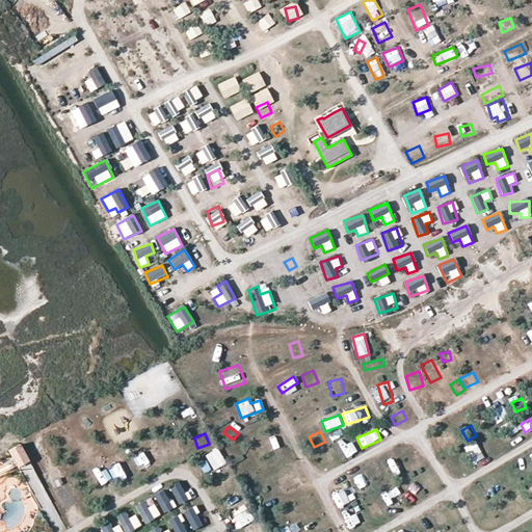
[(281,434),(271,441),(277,450),(287,444),(281,434)]
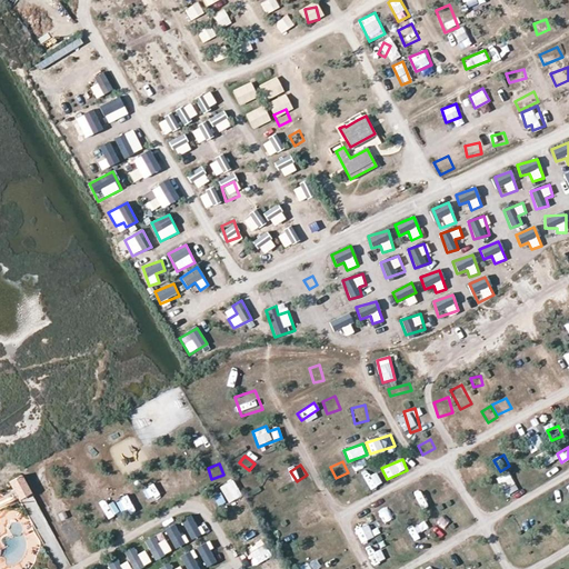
[(522,483),(536,479),(532,469),(519,472),(522,483)]
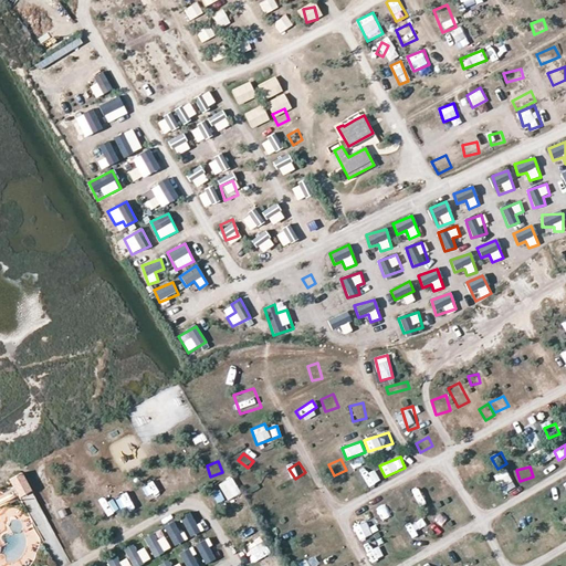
[(274,474),(281,488),(294,481),(287,468),(274,474)]
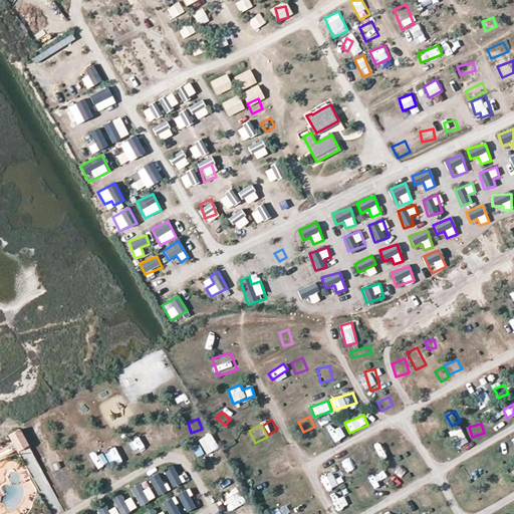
[(450,432),(460,447),(470,441),(460,426),(450,432)]
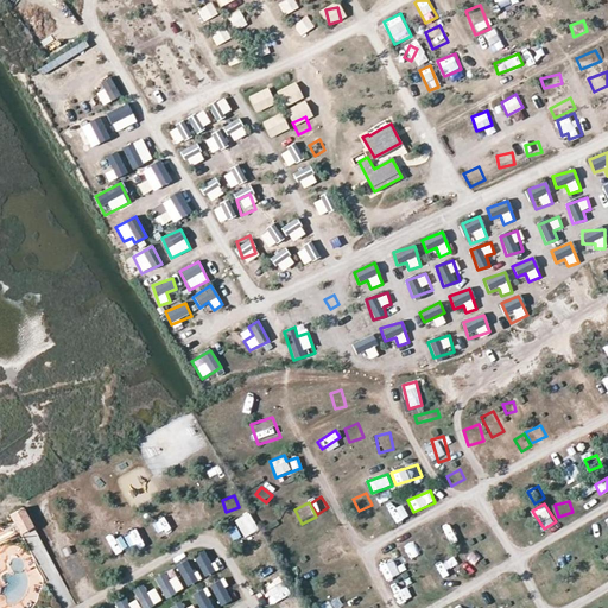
[(33,529),(23,510),(11,515),(21,534),(33,529)]
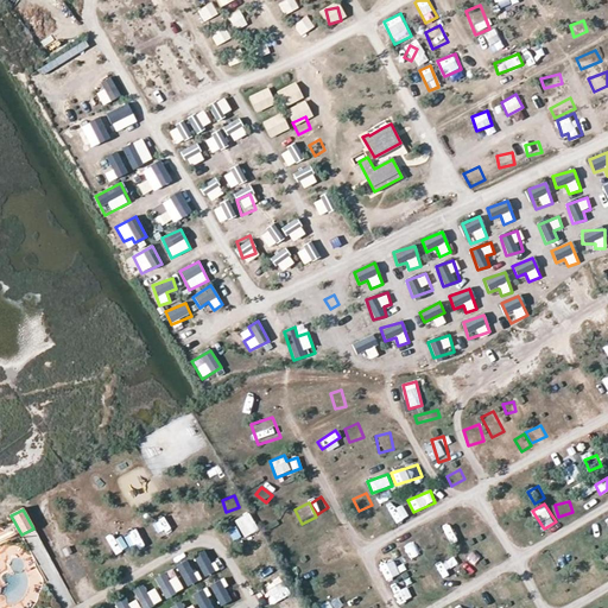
[(470,534),(483,527),(475,511),(462,518),(470,534)]
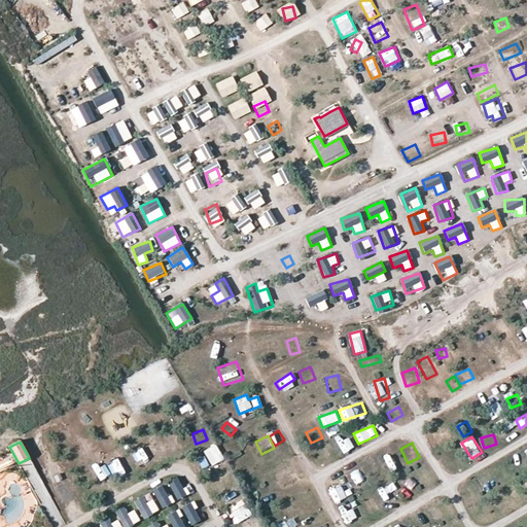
[(211,466),(224,460),(216,444),(204,451),(211,466)]
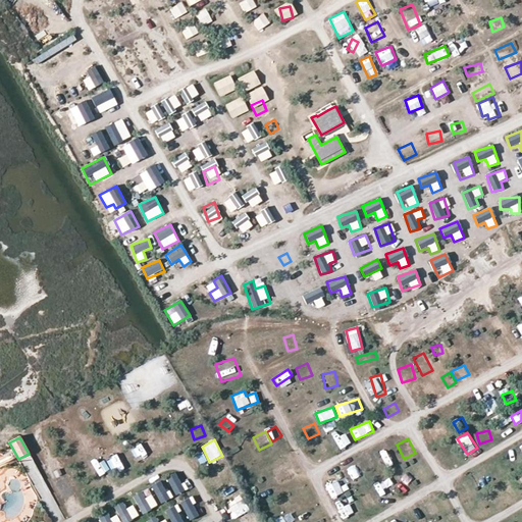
[(241,460),(246,452),(236,445),(230,454),(241,460)]
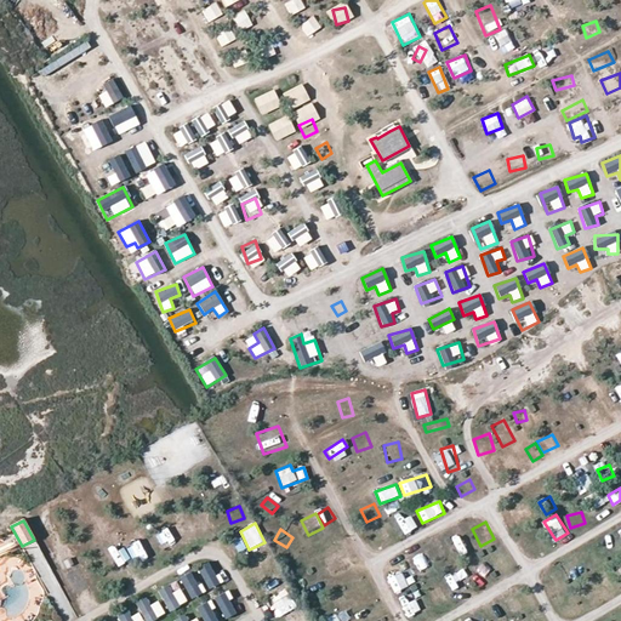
[(467,541),(454,546),(459,557),(472,552),(467,541)]
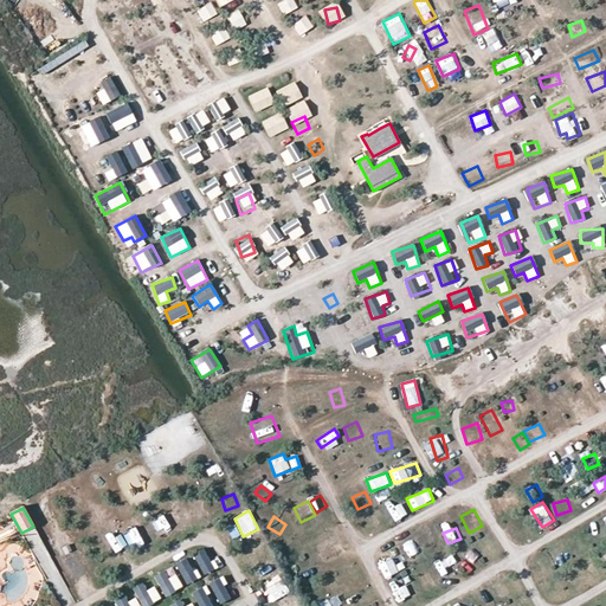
[(143,545),(150,541),(144,530),(137,534),(143,545)]
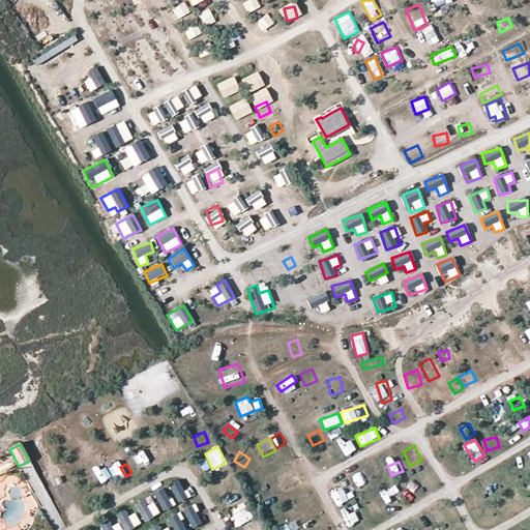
[(383,479),(378,466),(367,469),(373,482),(383,479)]
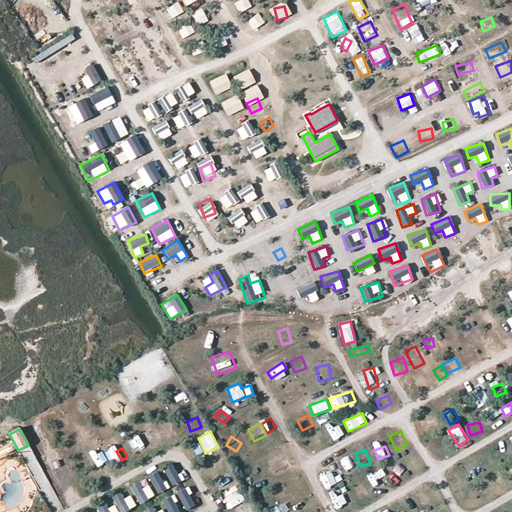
[(489,451),(483,454),(490,468),(496,465),(489,451)]
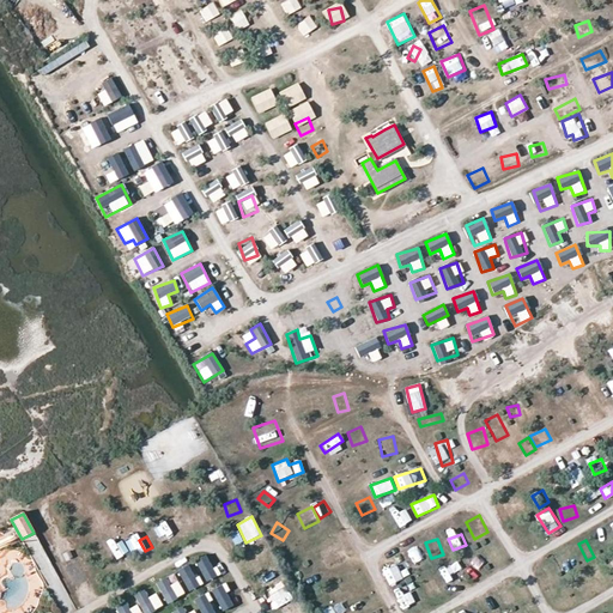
[(422,547),(407,551),(412,566),(426,562),(422,547)]
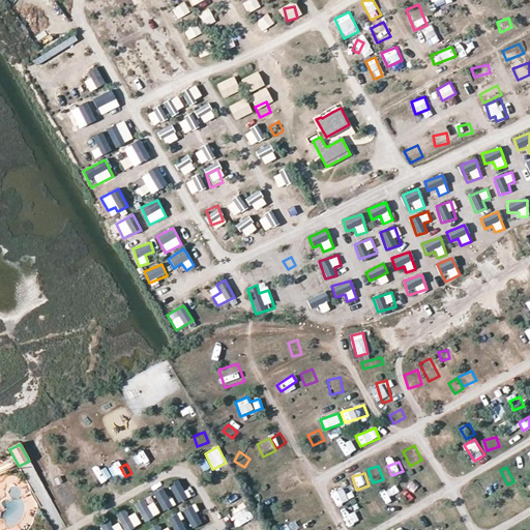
[(216,481),(223,492),(234,484),(229,474),(216,481)]
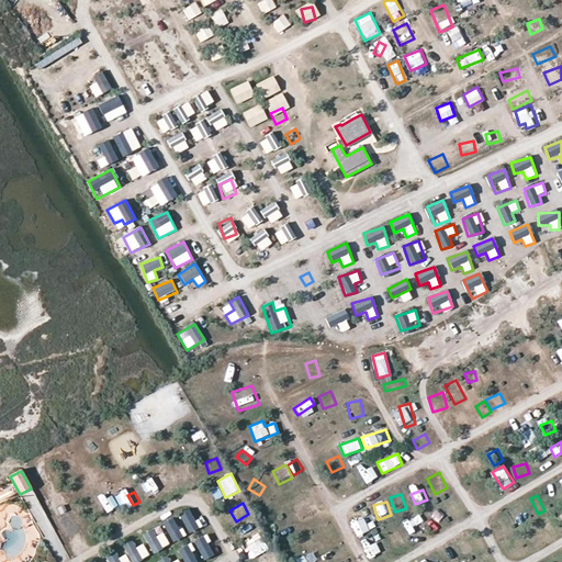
[(192,512),(181,516),(190,535),(200,530),(192,512)]
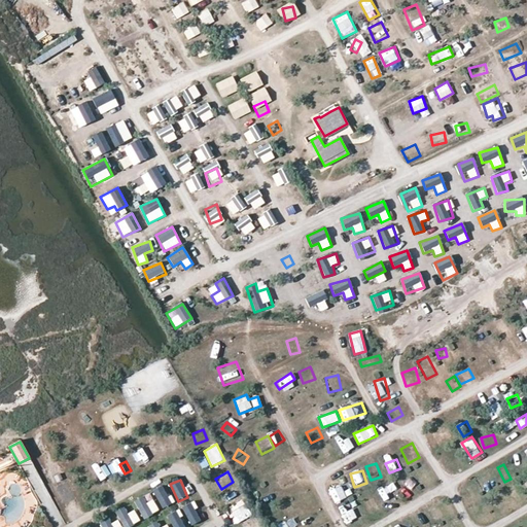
[(406,480),(398,484),(406,497),(413,493),(406,480)]
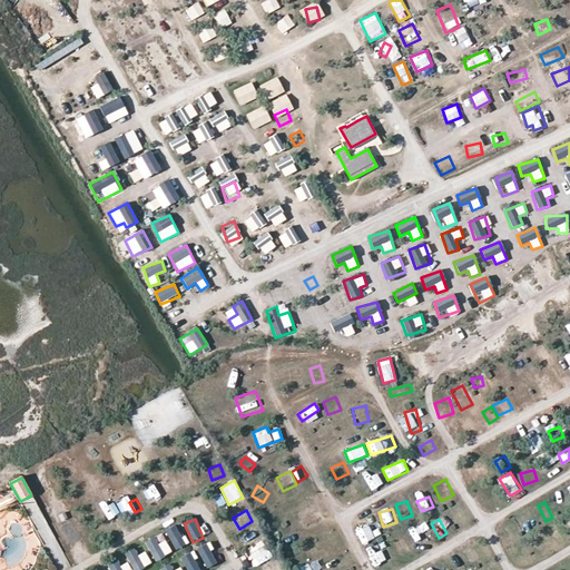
[(254,527),(243,532),(248,543),(258,538),(254,527)]
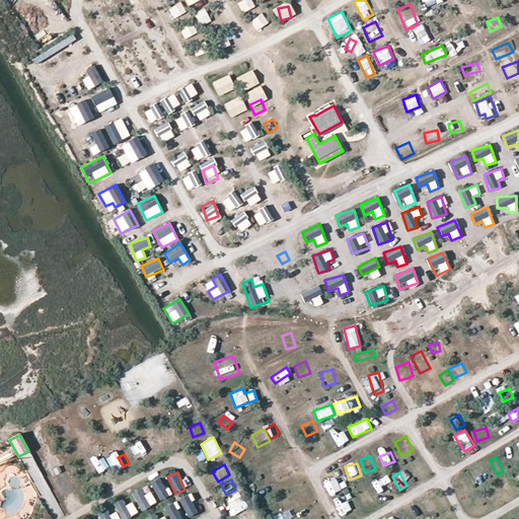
[(330,498),(342,492),(336,479),(324,485),(330,498)]
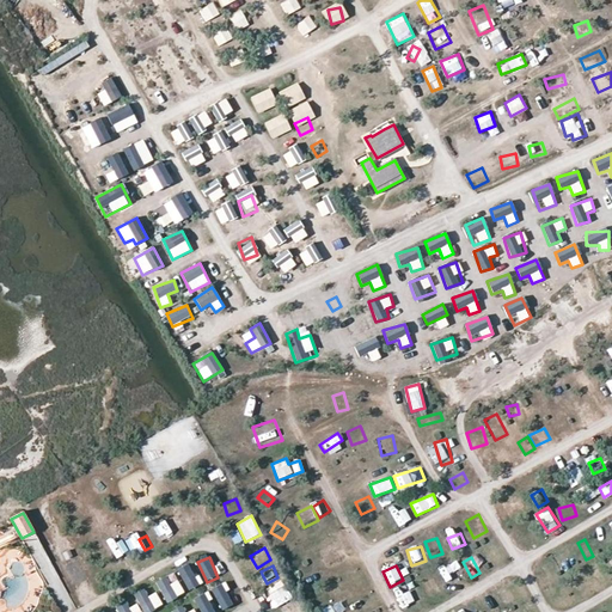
[(448,587),(454,583),(445,568),(439,571),(448,587)]
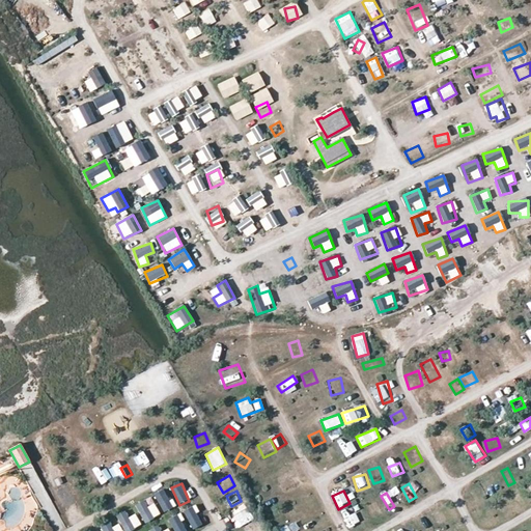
[(162,515),(171,510),(163,494),(152,499),(162,515)]
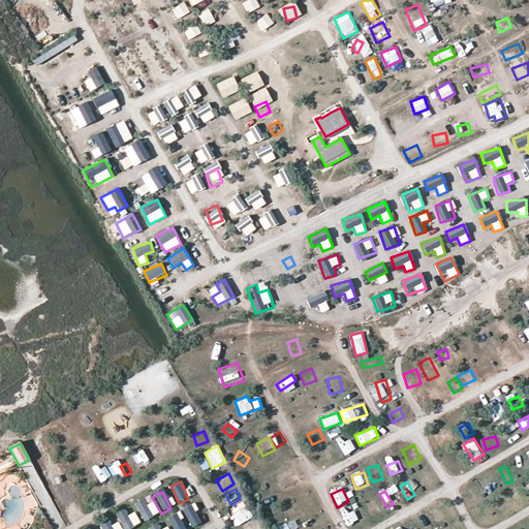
[(153,501),(147,504),(143,498),(134,503),(144,521),(159,512),(153,501)]
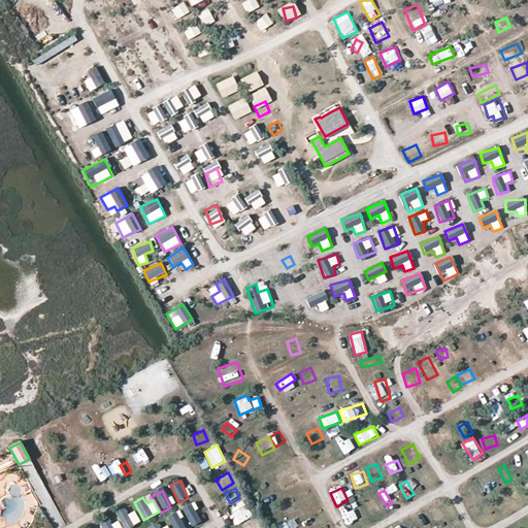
[(382,512),(376,499),(365,503),(370,516),(382,512)]
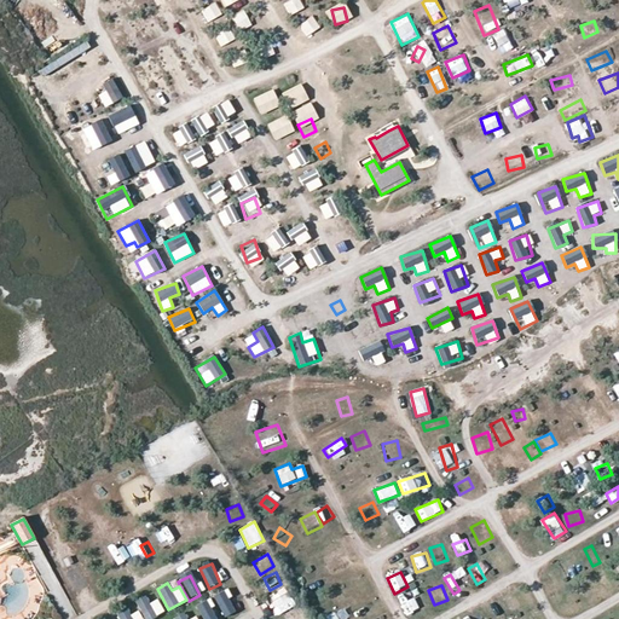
[(225,589),(213,596),(225,614),(236,608),(225,589)]
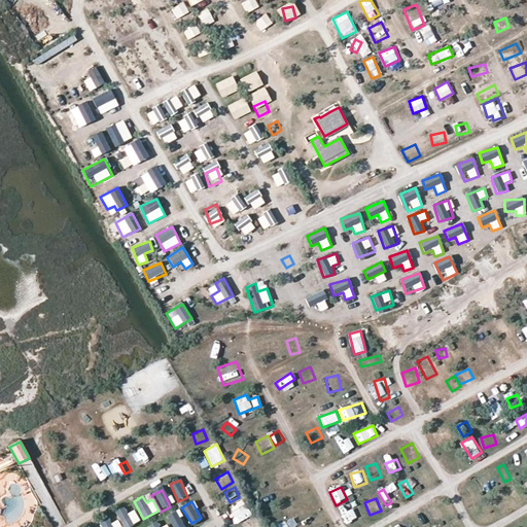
[(360,503),(341,510),(345,521),(363,515),(360,503)]
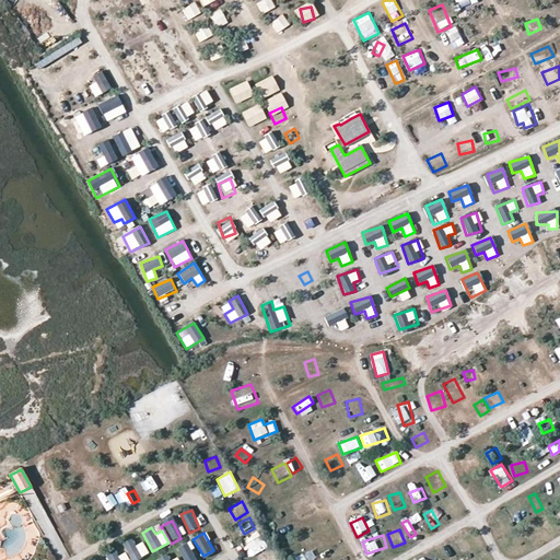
[(280,546),(287,557),(298,550),(292,539),(280,546)]
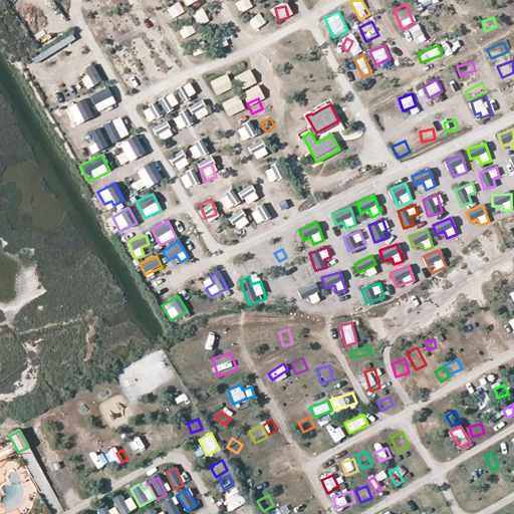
[(106,506),(105,503),(95,508),(98,513),(126,513),(130,512),(121,497),(106,506)]
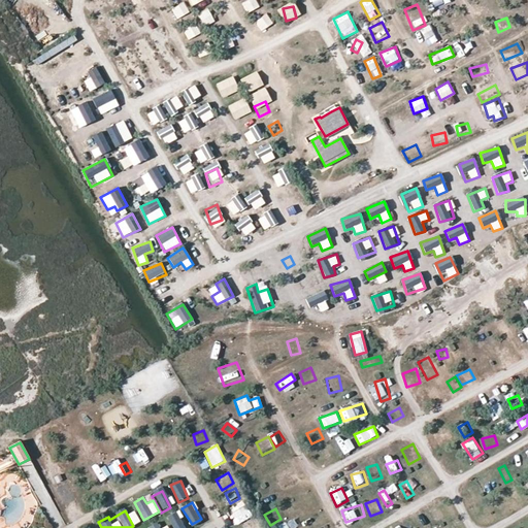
[(128,515),(133,524),(139,521),(134,512),(128,515)]
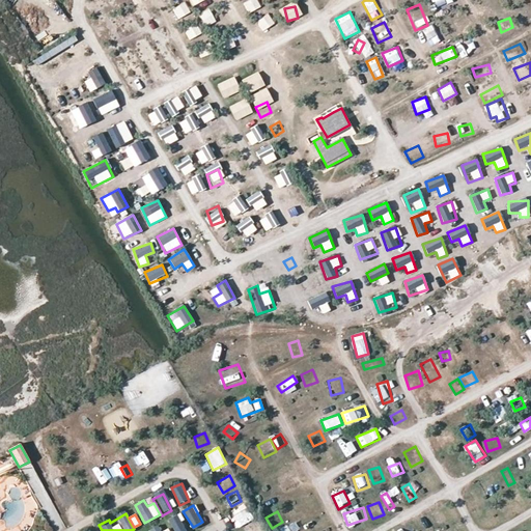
[(166,521),(171,530),(184,530),(175,515),(166,521)]
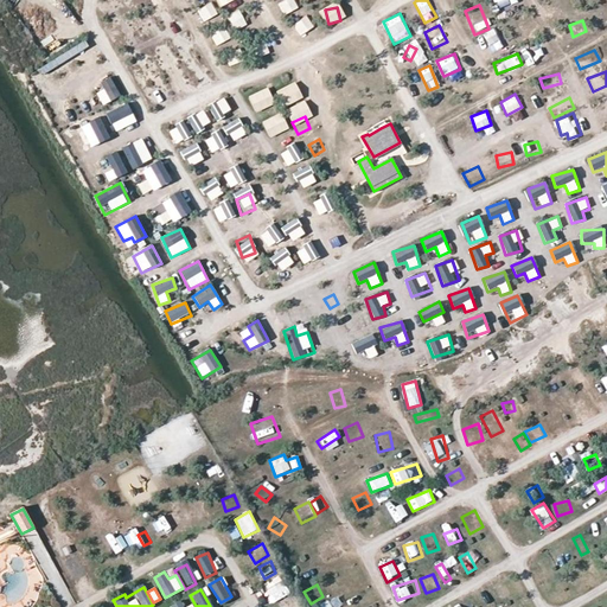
[(511,604),(512,606),(530,606),(526,596),(511,604)]
